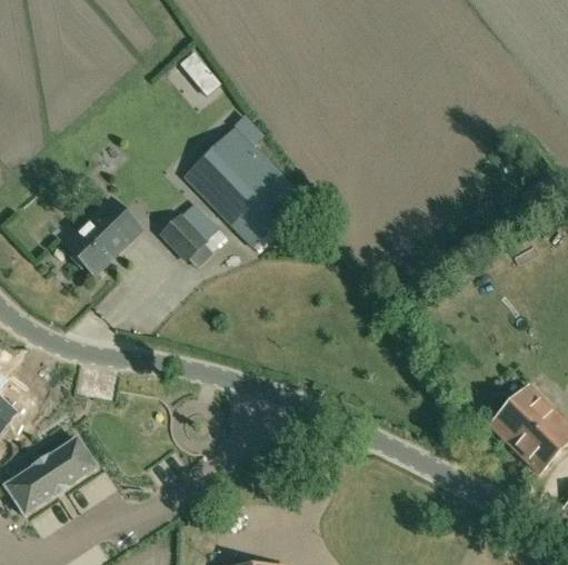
[(192,52),(179,63),(206,93),(218,82),(192,52)]
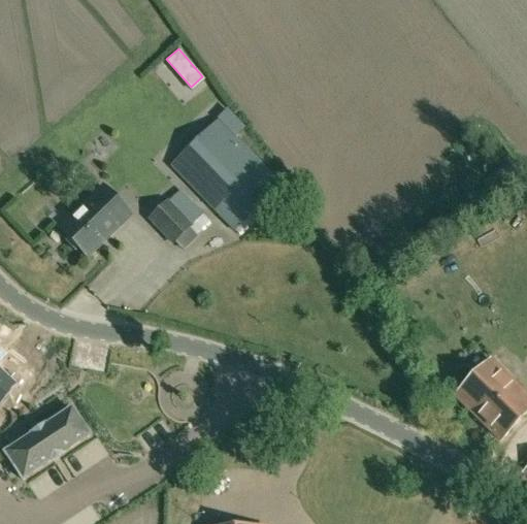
[(281,183),(218,118),(171,163),(234,228),(281,183)]
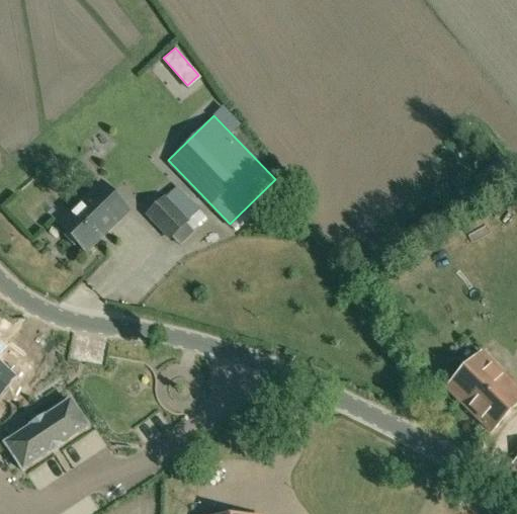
[(58,222),(85,249),(127,208),(100,180),(58,222)]
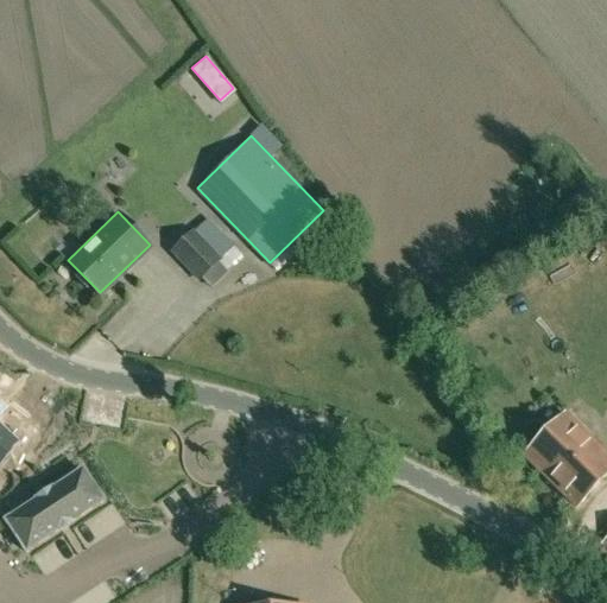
[(171,249),(197,277),(219,258),(232,243),(206,217),(193,230),(171,249)]
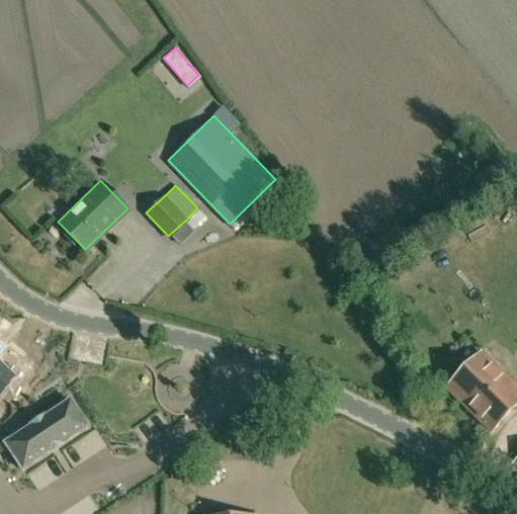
[(0,349),(2,348),(0,346),(0,393),(16,376),(0,361),(0,349)]
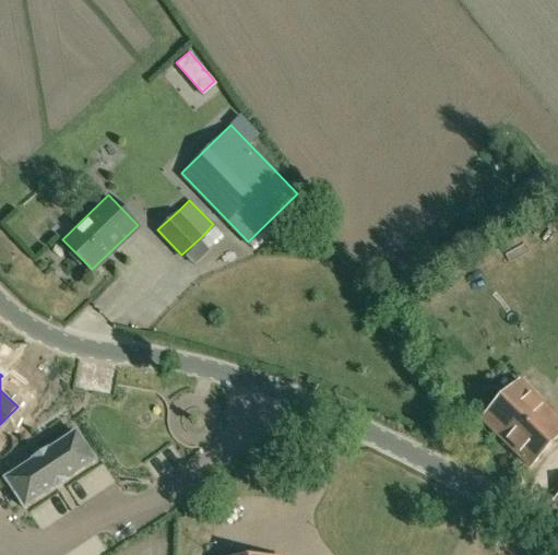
[(557,418),(520,380),(483,417),(530,464),(557,434),(557,418)]
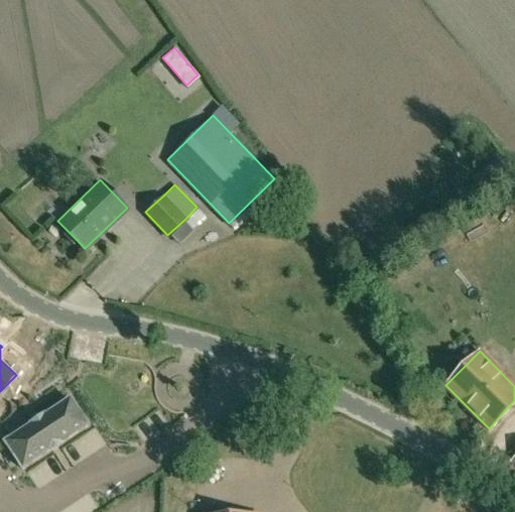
[(4,440),(21,467),(86,423),(69,397),(4,440)]
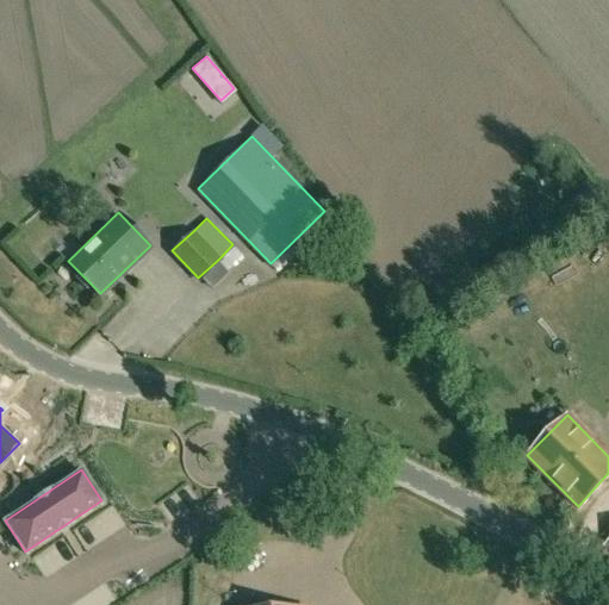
All buildings are outlined.
